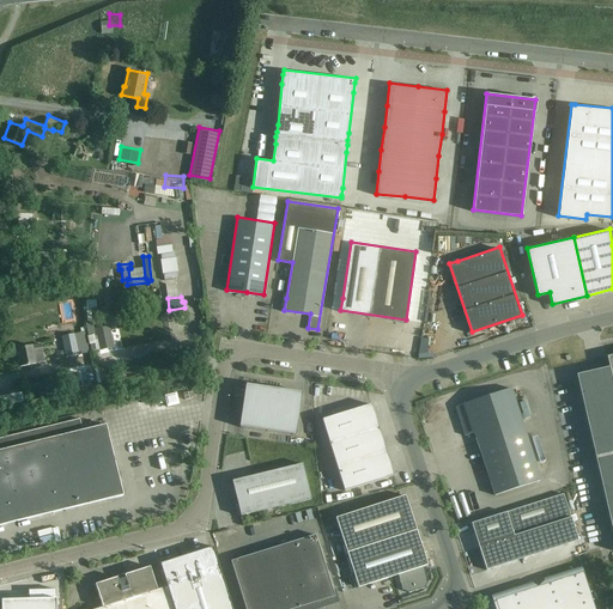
[(99,348),(113,345),(109,324),(95,327),(99,348)]
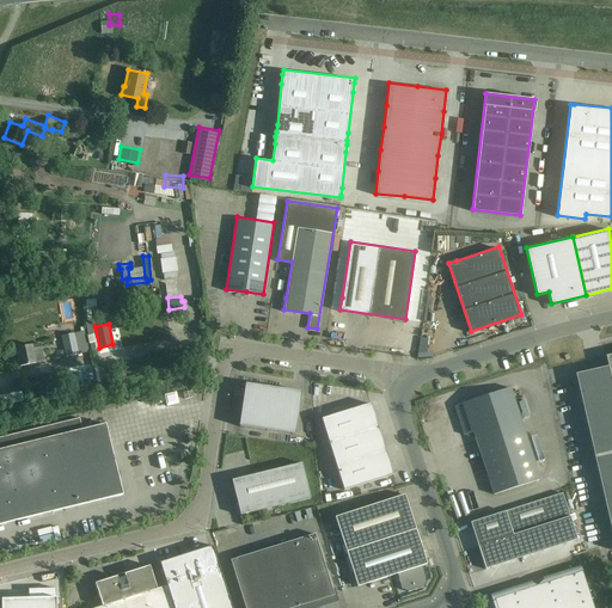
[(85,327),(61,333),(66,354),(90,349),(89,344),(86,332),(85,327)]
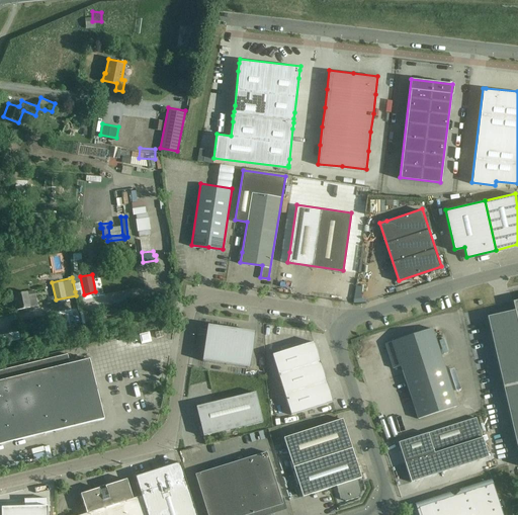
[(27,290),(23,291),(13,293),(16,309),(30,306),(37,304),(34,289),(27,290)]
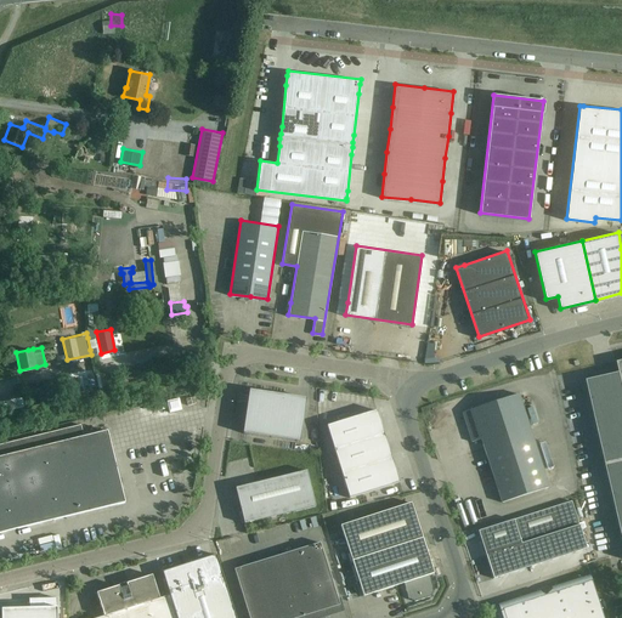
[(621,389),(621,391),(589,400),(621,540),(621,357),(615,359),(621,389)]
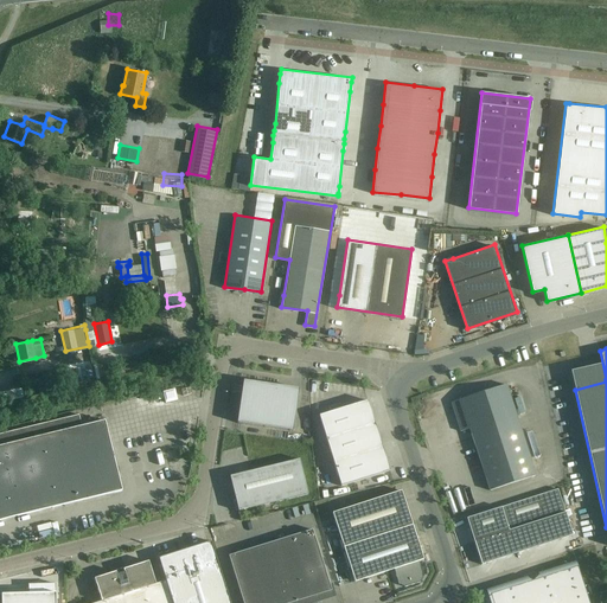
[(299,386),(243,378),(237,421),(293,429),(299,386)]
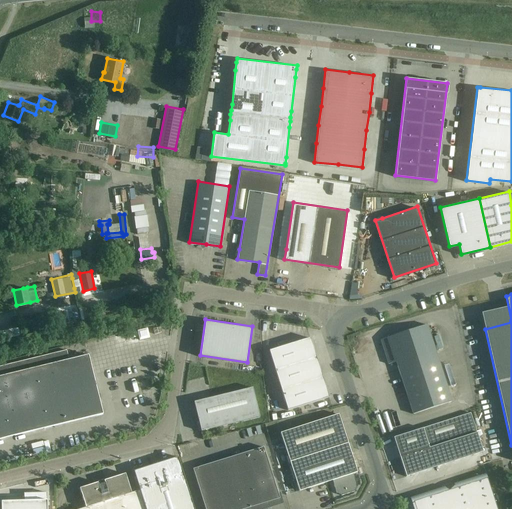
[(451,399),(427,323),(390,335),(381,338),(388,362),(396,360),(413,412),(451,399)]
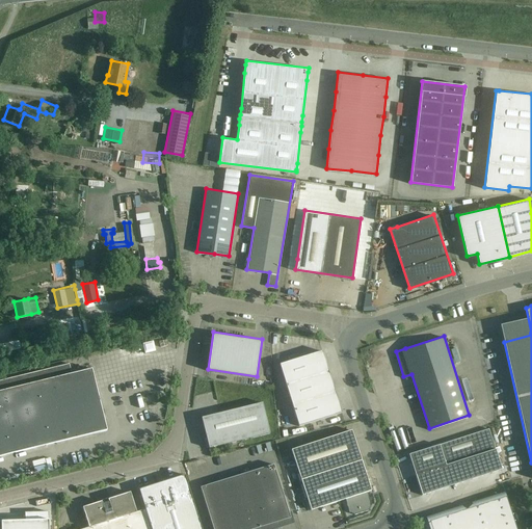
[(322,349),(280,363),(286,384),(328,370),(322,349)]
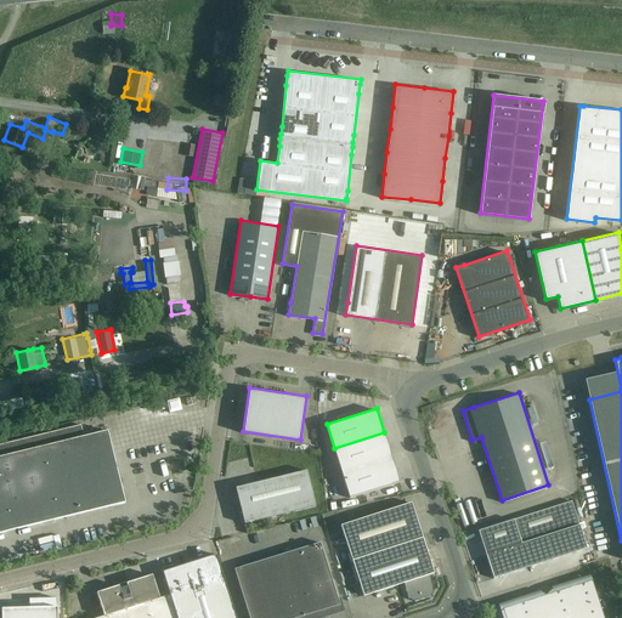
[(0,531),(125,500),(107,429),(84,435),(80,423),(0,442),(0,531)]
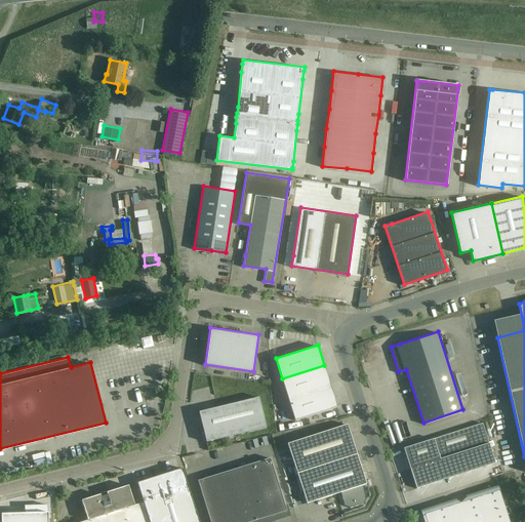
[(330,386),(324,365),(282,378),(288,399),(330,386)]
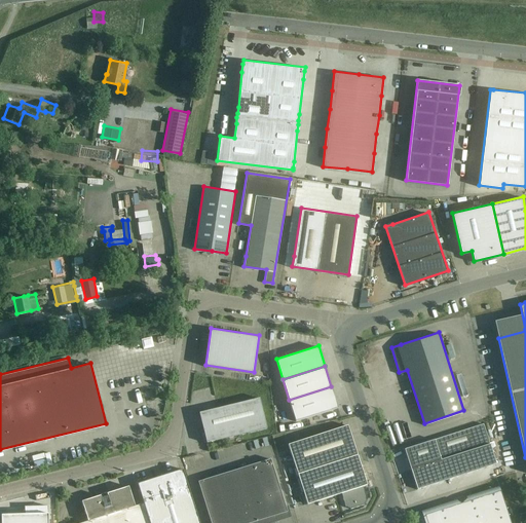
[(337,407),(331,386),(289,400),(295,419),(337,407)]
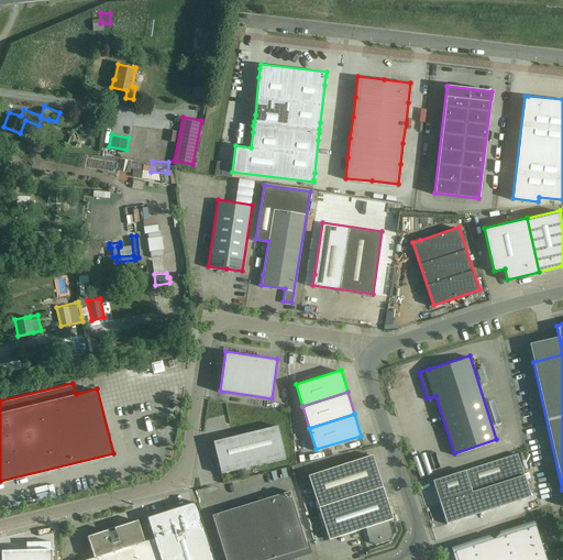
[(277,425),(213,440),(221,472),(285,457),(277,425)]
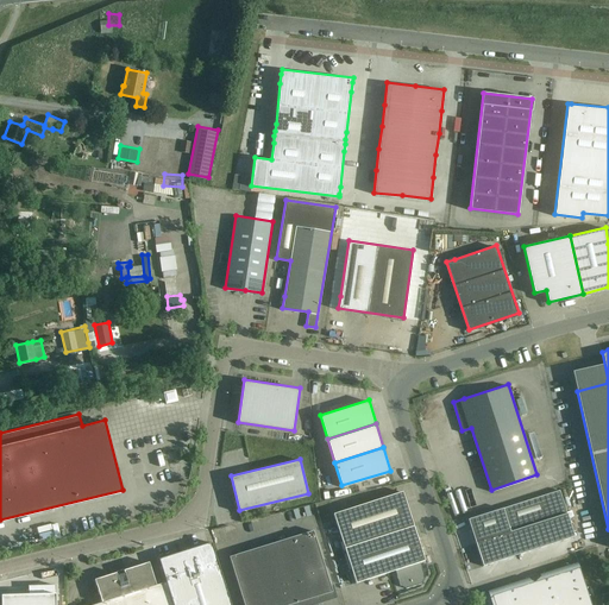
[(468,518),(476,541),(483,565),(575,535),(559,489),(468,518)]
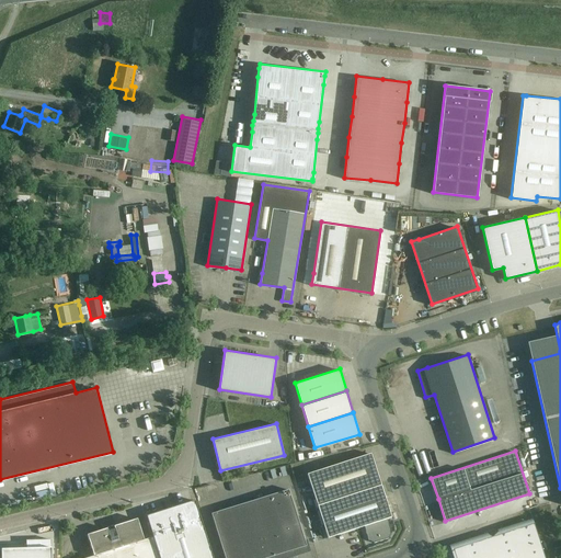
[(307,473),(328,536),(364,524),(368,538),(374,541),(388,536),(391,531),(387,517),(391,515),(370,452),(307,473)]
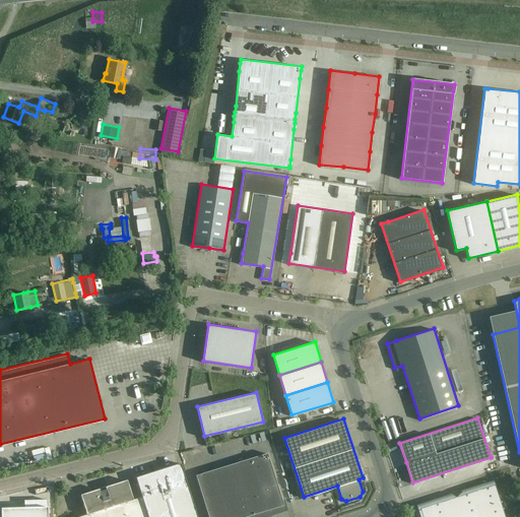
[(272,516),(270,510),(268,511),(268,509),(283,504),(267,452),(196,474),(208,516),(272,516)]
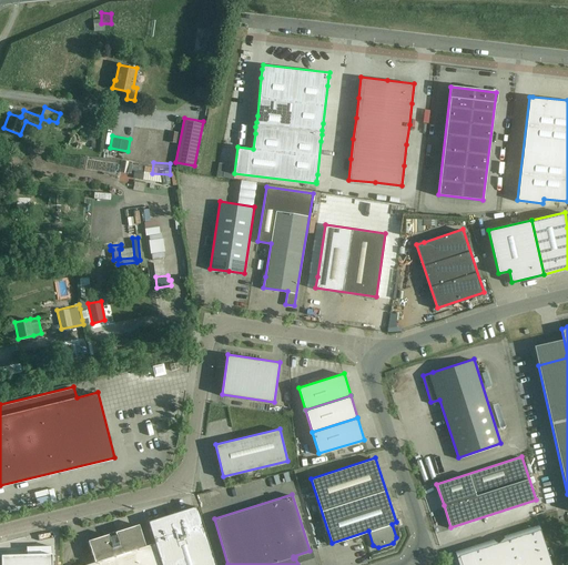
[(215,564),(196,505),(148,521),(154,542),(161,564),(215,564)]
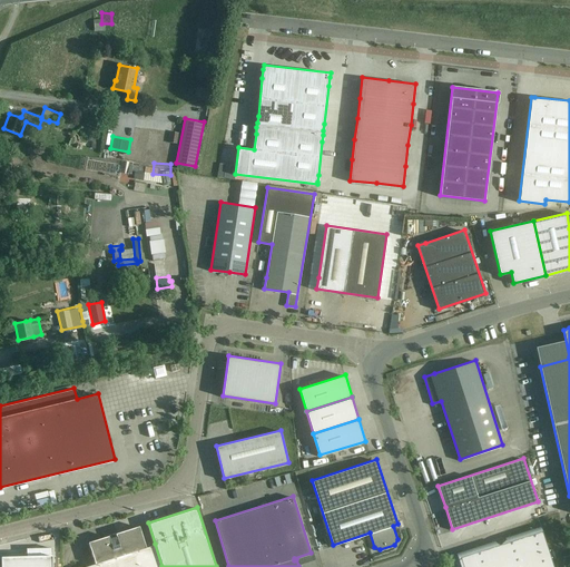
[(459,551),(463,566),(553,566),(541,525),(459,551)]
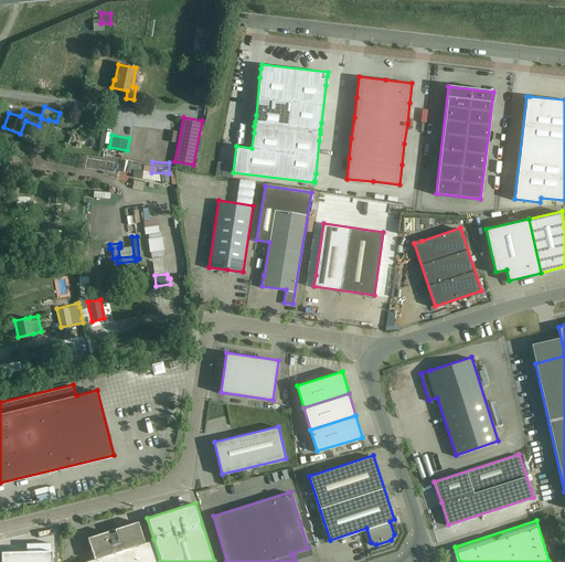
[(81,561),(160,561),(153,539),(145,542),(138,521),(115,528),(115,530),(108,532),(107,530),(87,537),(94,558),(81,561)]
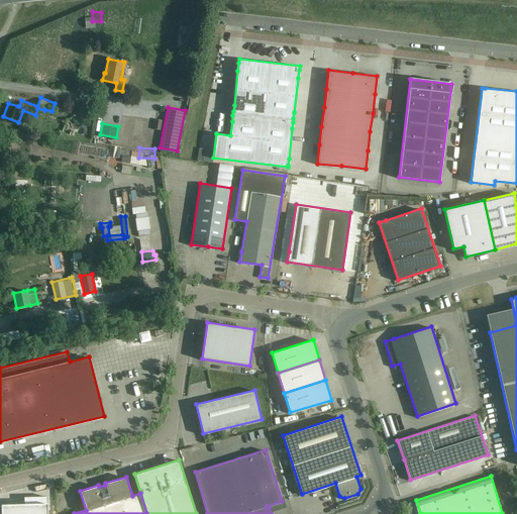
[(47,513),(47,495),(35,496),(30,496),(29,496),(28,496),(24,496),(24,504),(1,505),(1,513),(47,513)]
